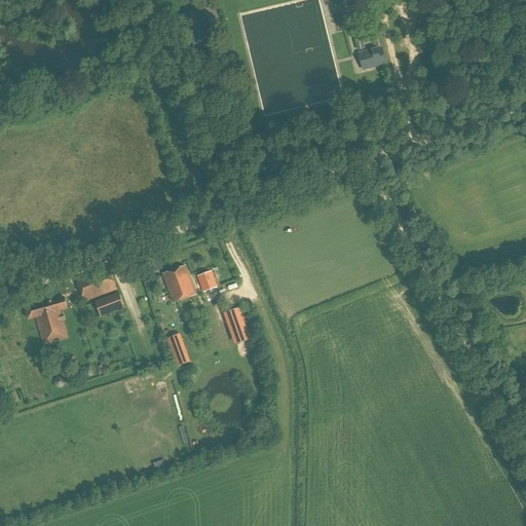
[(210,0),(193,4),(194,11),(199,28),(217,23),(214,11),(218,10),(214,0),(210,0)]
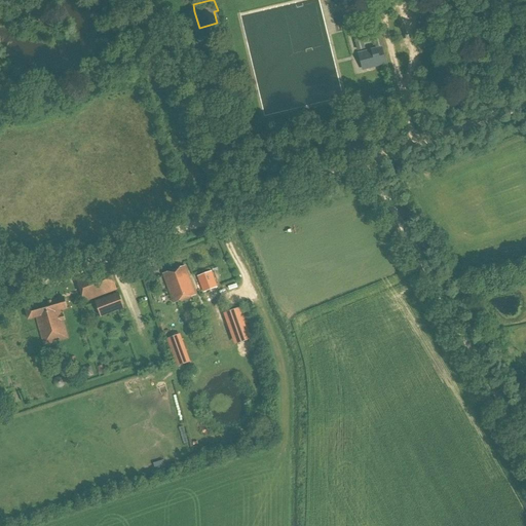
[(358,50),(364,49),(354,13),(348,15),(358,50)]
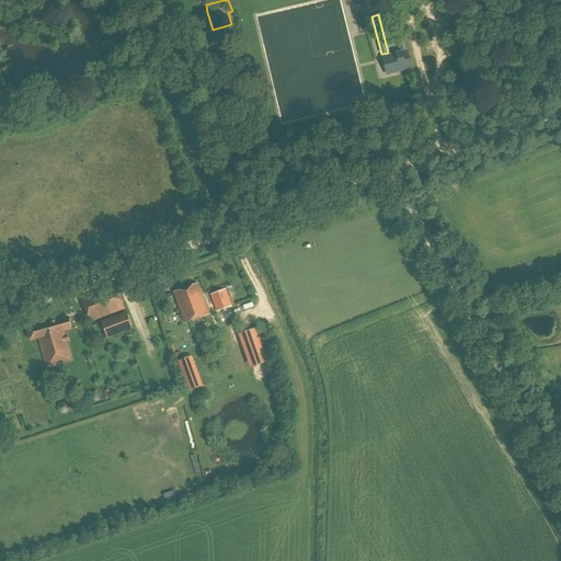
[(401,50),(407,48),(400,22),(395,23),(401,50)]
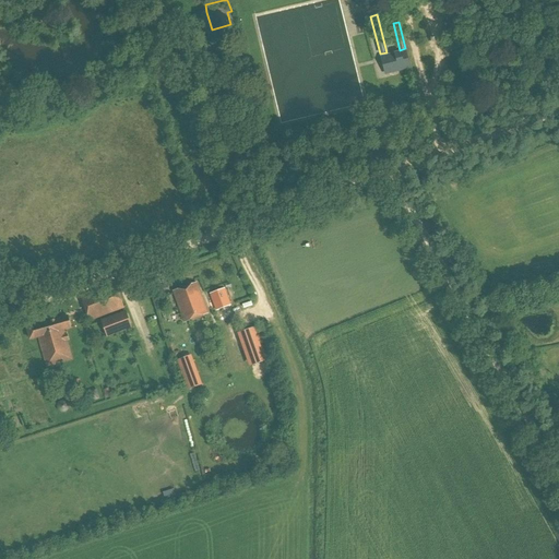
[(385,75),(411,69),(405,50),(380,57),(385,75)]
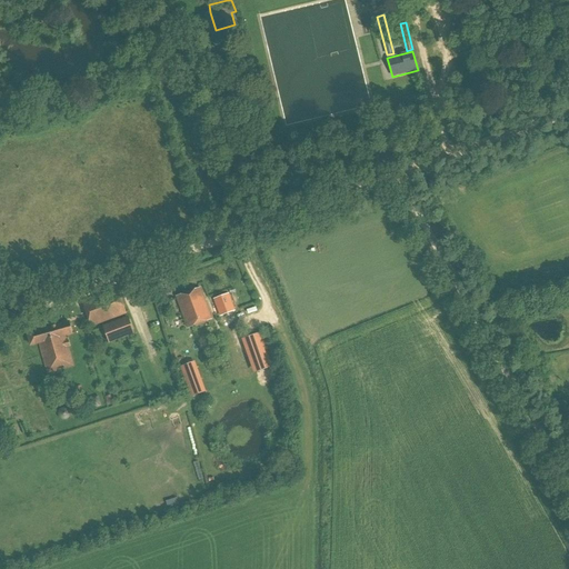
[(497,271),(490,278),(496,283),(502,278),(497,271)]
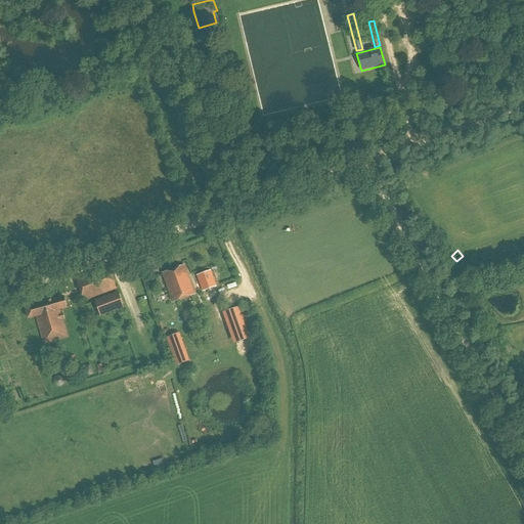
[(84,301),(103,294),(116,289),(107,265),(95,271),(76,278),(84,301)]
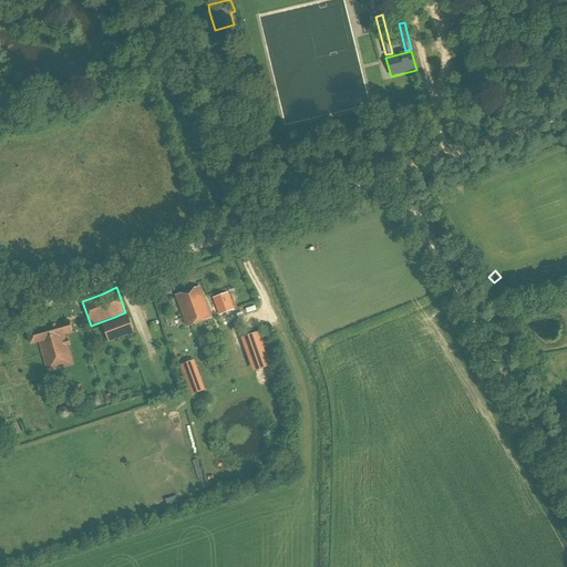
[(187,327),(210,318),(199,287),(175,296),(187,327)]
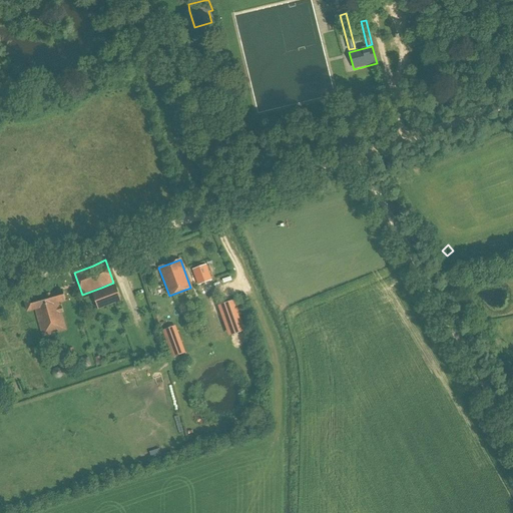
[(198,285),(211,281),(205,265),(192,270),(198,285)]
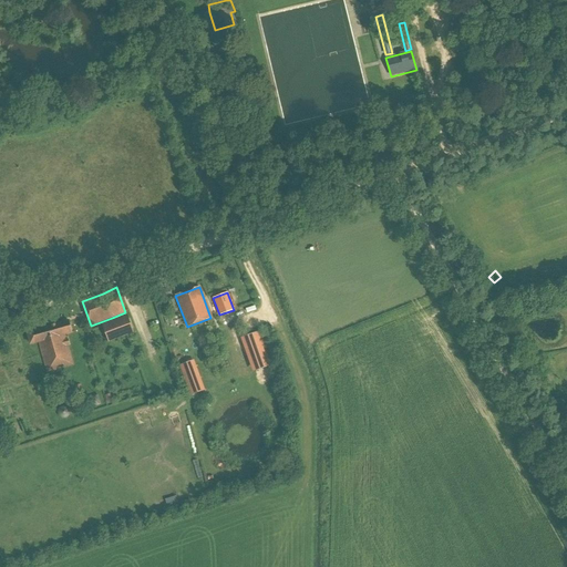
[(103,328),(109,343),(133,334),(127,319),(103,328)]
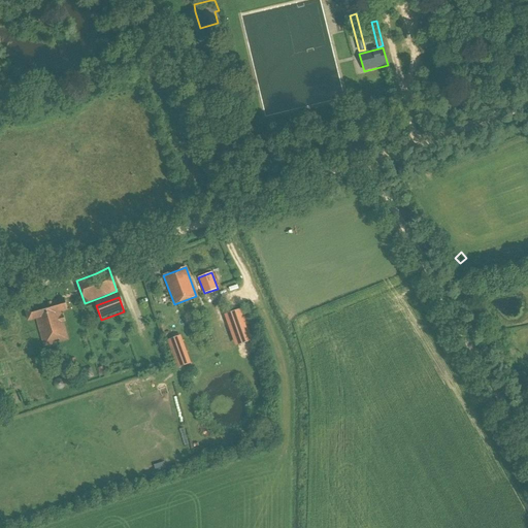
[(67,309),(65,299),(52,302),(35,306),(35,307),(26,310),(29,321),(36,318),(44,348),(68,339),(63,322),(65,321),(63,316),(62,316),(61,311),(67,309)]
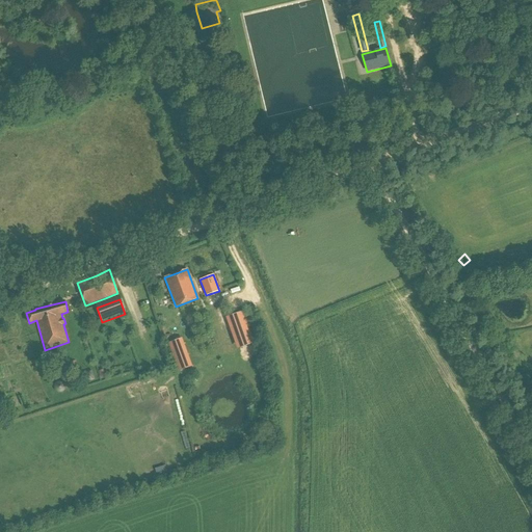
[(244,319),(244,317),(242,312),(231,316),(233,323),(244,319)]
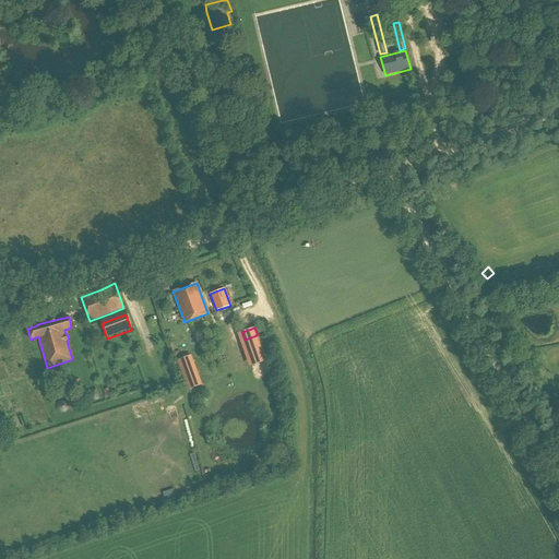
[(193,340),(179,344),(181,353),(195,348),(193,340)]
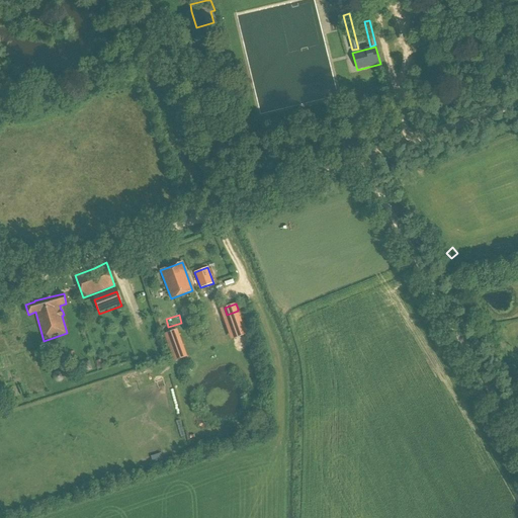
[(243,323),(231,327),(234,334),(245,330),(243,323)]
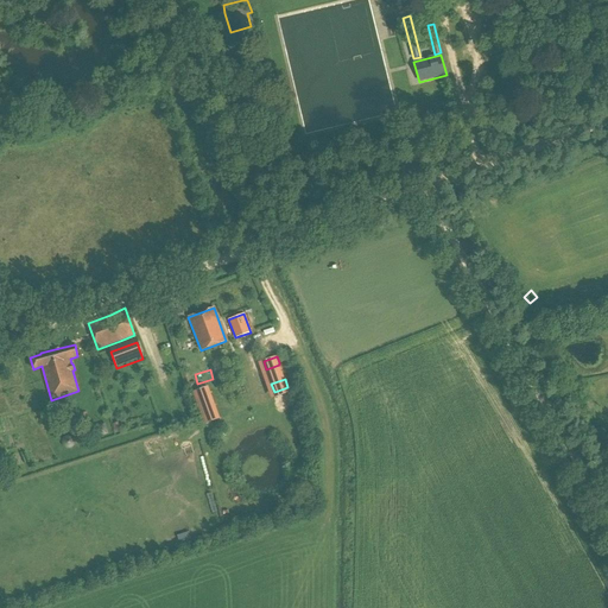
[(213,403),(198,407),(204,423),(219,418),(213,403)]
